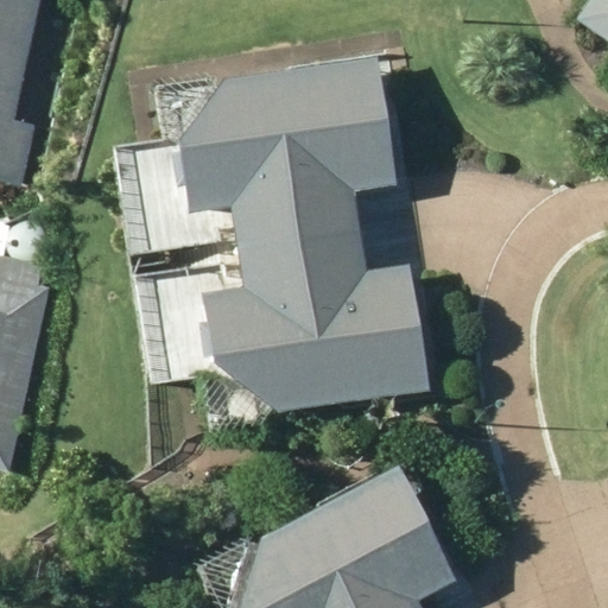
[(13,116),(38,0),(0,0),(0,178),(20,183),(33,120),(13,116)]
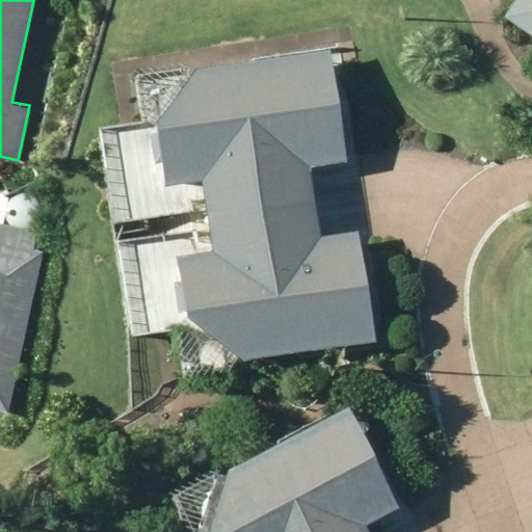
[(531,0),(512,0),(503,14),(531,32),(531,0)]
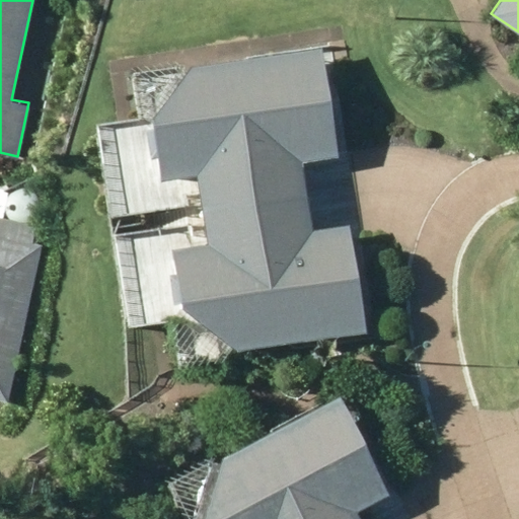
[(200,211),(307,196),(302,161),(338,156),(321,49),(188,67),(151,118),(160,183),(195,178),(200,211)]
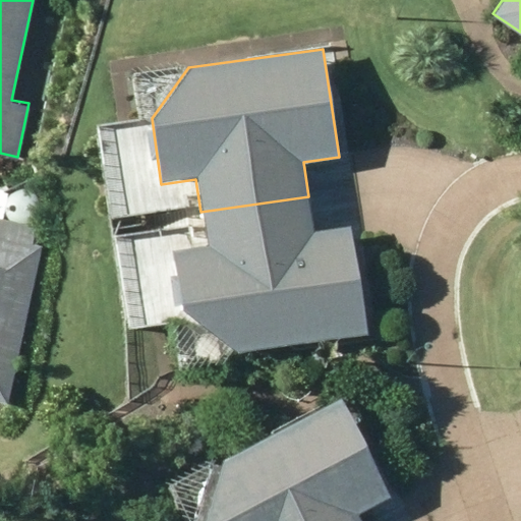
[(308,196),(200,212),(205,244),(166,250),(173,305),(235,351),(366,333),(350,226),(312,231),(308,196)]
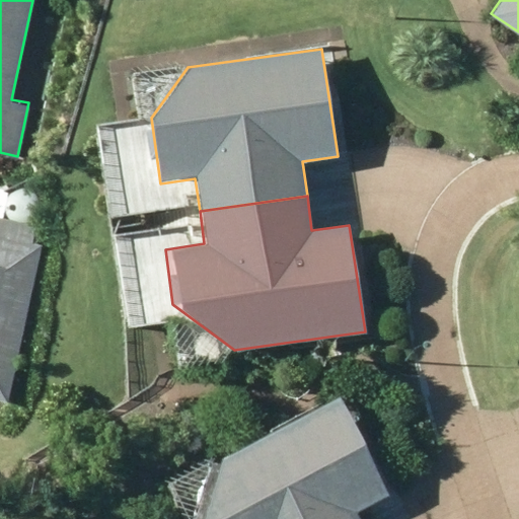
[(0,400),(7,402),(41,244),(32,242),(36,223),(0,214),(0,400)]
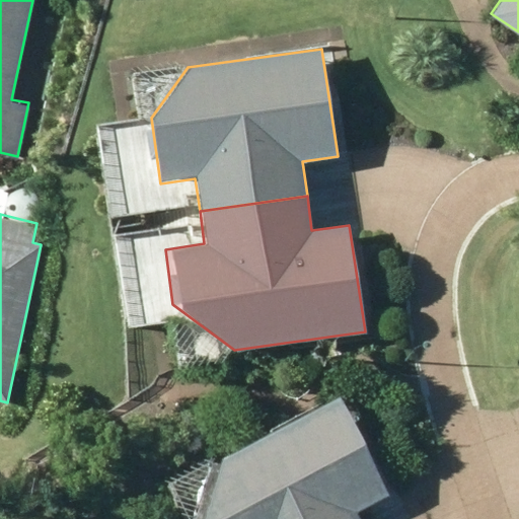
[(362,518),(359,512),(389,496),(340,398),(171,484),(188,517),(193,518),(362,518)]
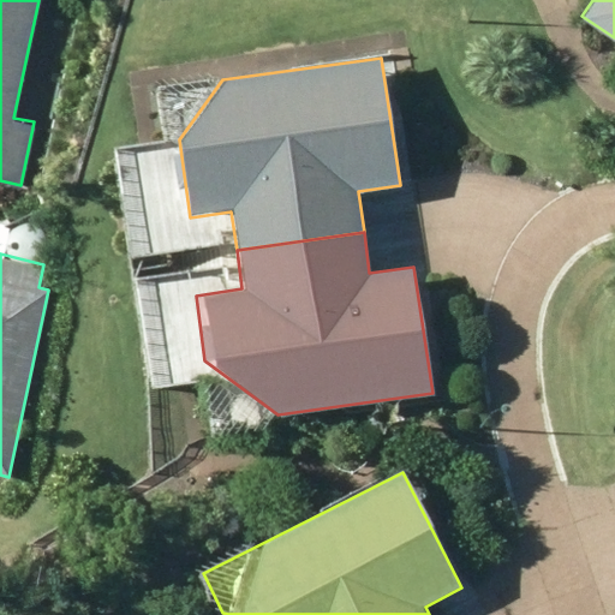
All buildings are outlined.
